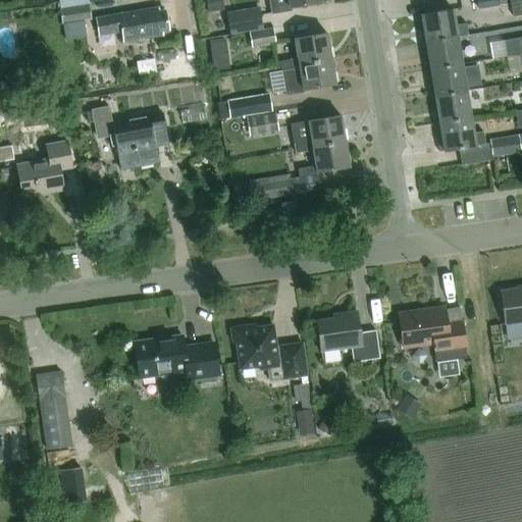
[(89,0),(66,0),(59,1),(60,8),(90,4),(89,0)]
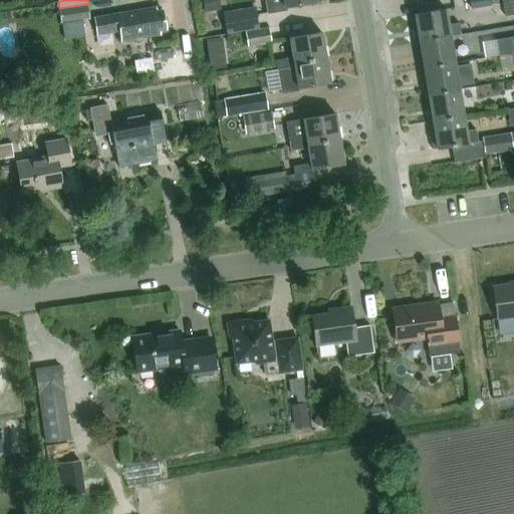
[(219,0),(203,0),(206,13),(221,10),(219,0)]
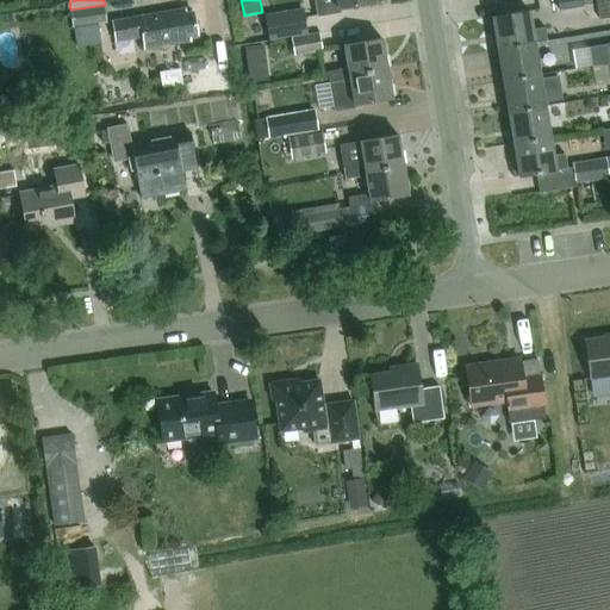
[(315,0),(316,5),(317,4),(318,14),(342,11),(341,7),(377,1),(377,0),(315,0)]
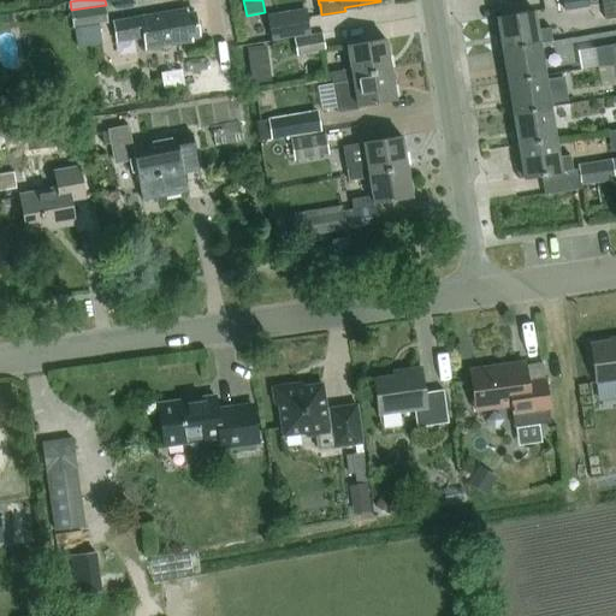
[(615,5),(615,0),(605,0),(602,1),(605,21),(615,18),(615,5)]
